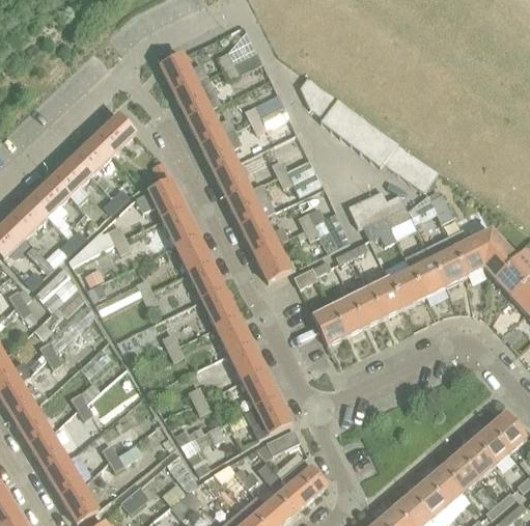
[(229,53),(219,58),(224,70),(234,64),(257,53),(247,31),(229,53)]
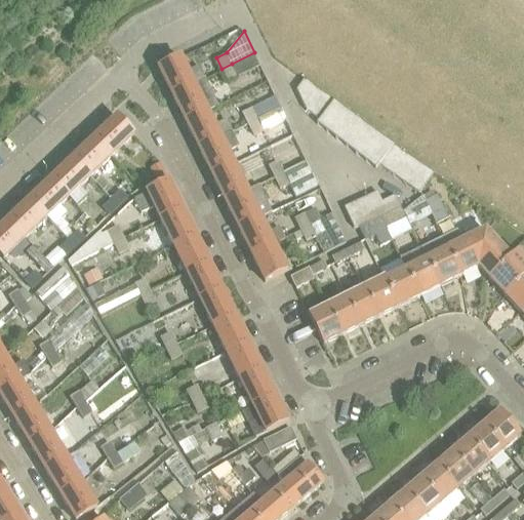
[(232,64),(222,69),(228,80),(238,75),(259,64),(254,52),(232,64)]
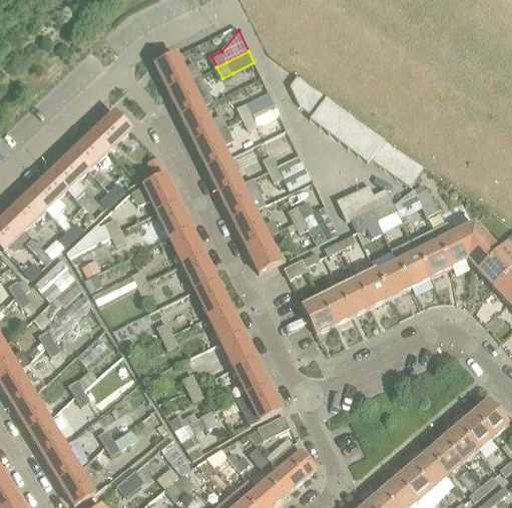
[(154,64),(168,91),(190,80),(201,75),(194,61),(183,67),(176,53),(154,64)]
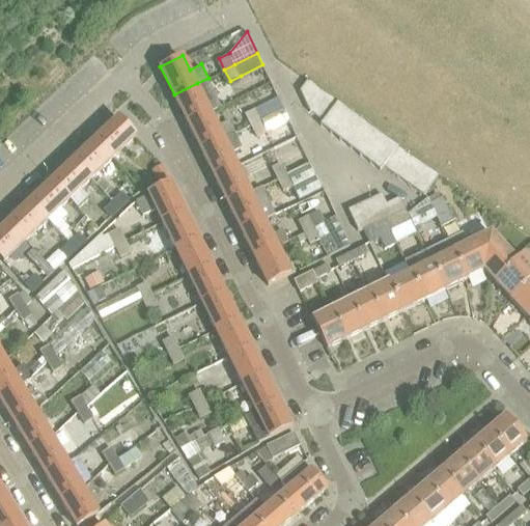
[(188,121),(211,110),(222,105),(208,78),(197,83),(174,94),(188,121)]
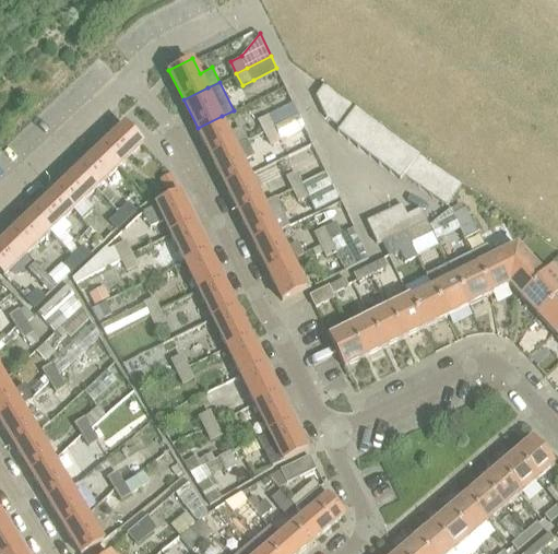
[(327,116),(330,118),(346,97),(325,82),(316,93),(327,116)]
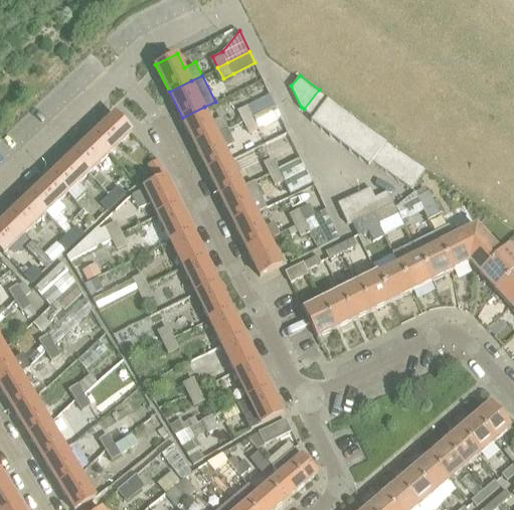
[(304,109),(314,116),(328,97),(319,90),(304,109)]
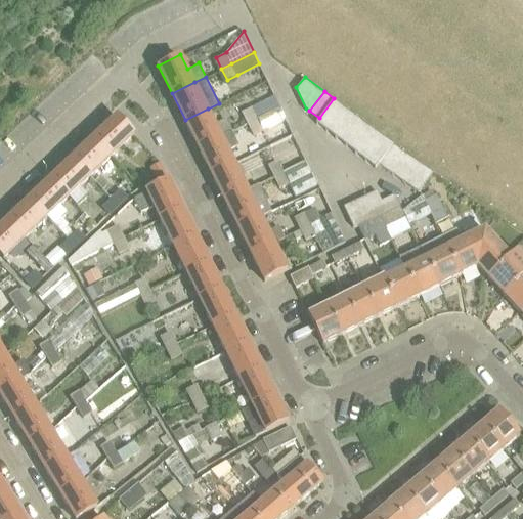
[(275,95),(253,106),(258,117),(280,106),(275,95)]
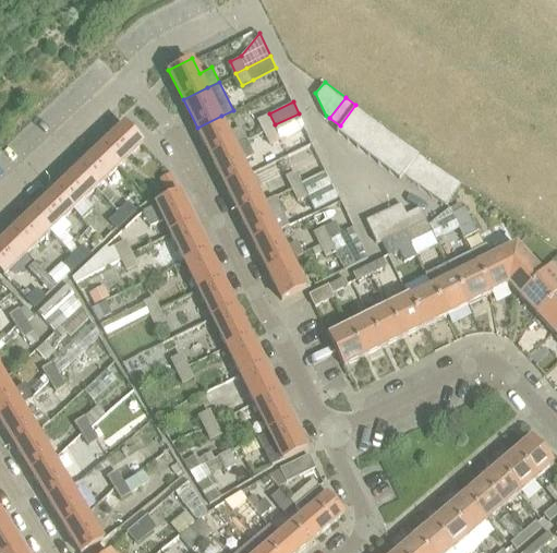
[(340,125),(337,129),(348,136),(366,112),(355,105),(340,125)]
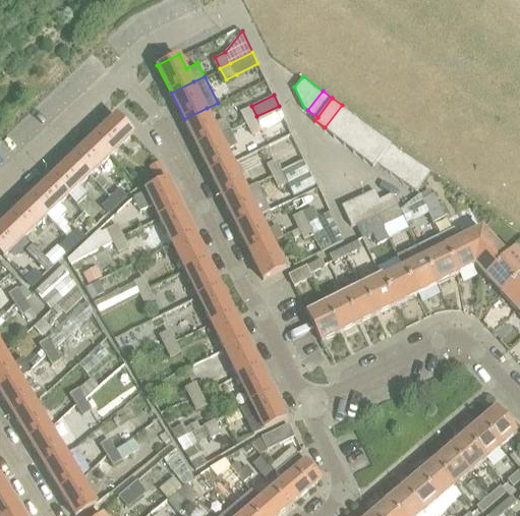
[(325,127),(334,135),(351,112),(342,105),(325,127)]
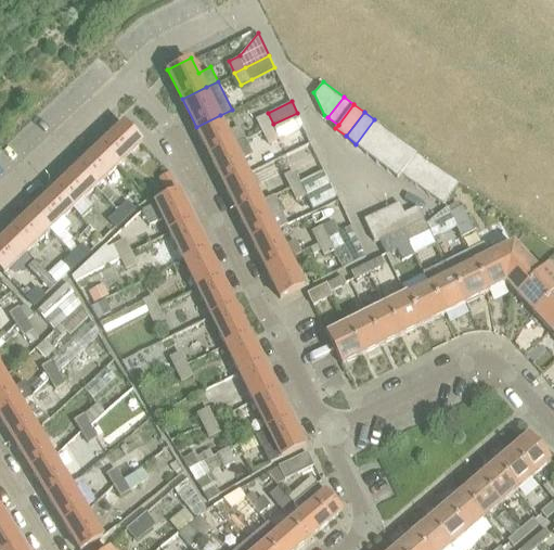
[(257,118),(262,129),(273,124),(268,113),(257,118)]
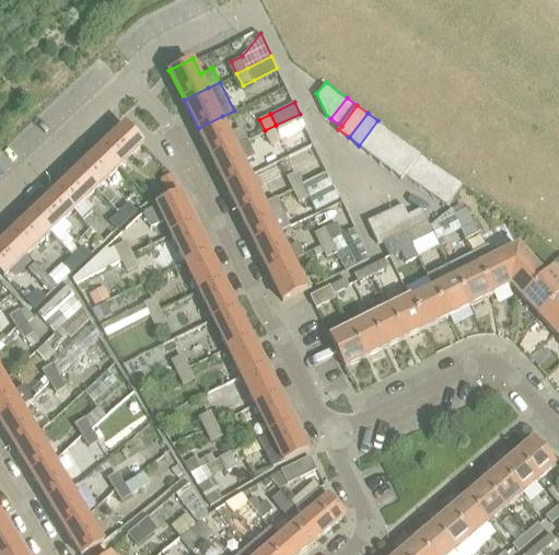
[(300,114),(276,125),(281,137),(305,125),(300,114)]
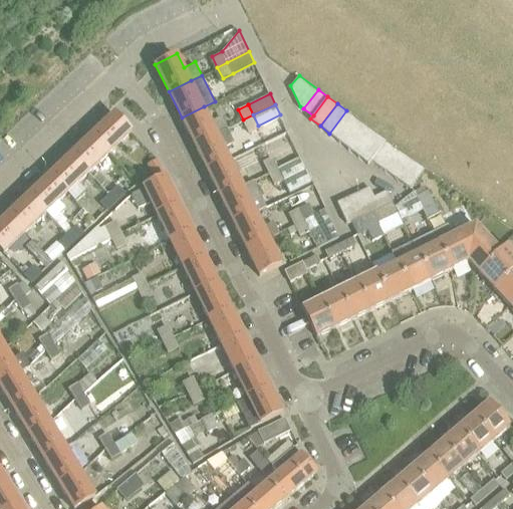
[(182,117),(195,144),(228,126),(222,116),(211,121),(204,106),(182,117)]
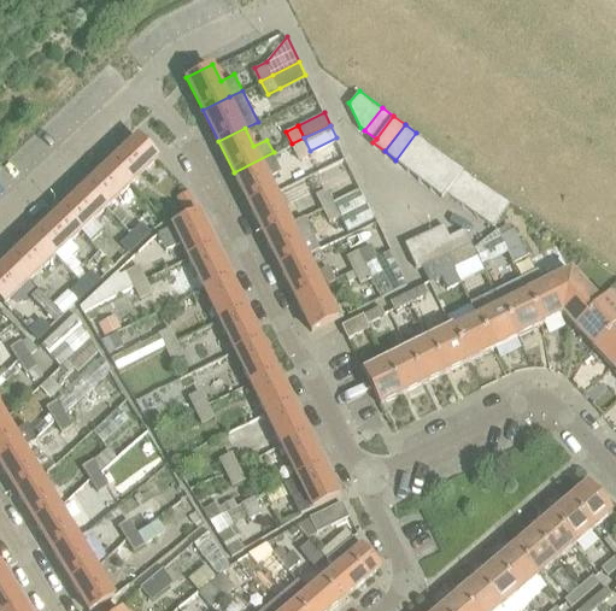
[(396,160),(408,169),(428,142),(416,133),(396,160)]
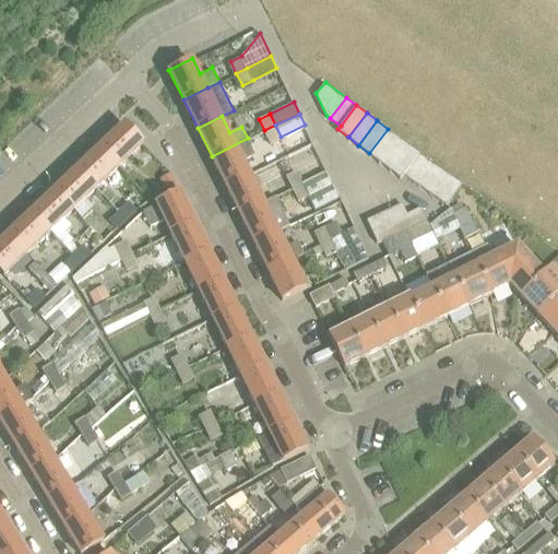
[(123,121),(101,144),(119,164),(143,142),(123,121)]
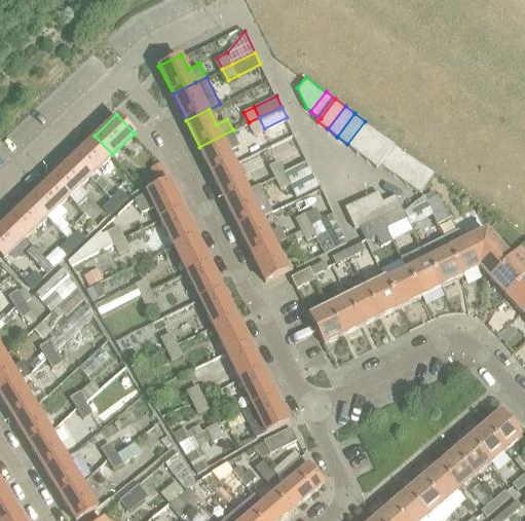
[(264,128),(259,117),(249,122),(254,134),(264,128)]
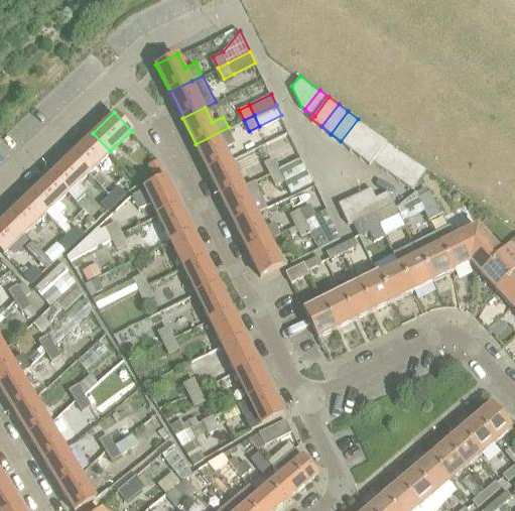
[(341,141),(350,148),(367,126),(358,119),(341,141)]
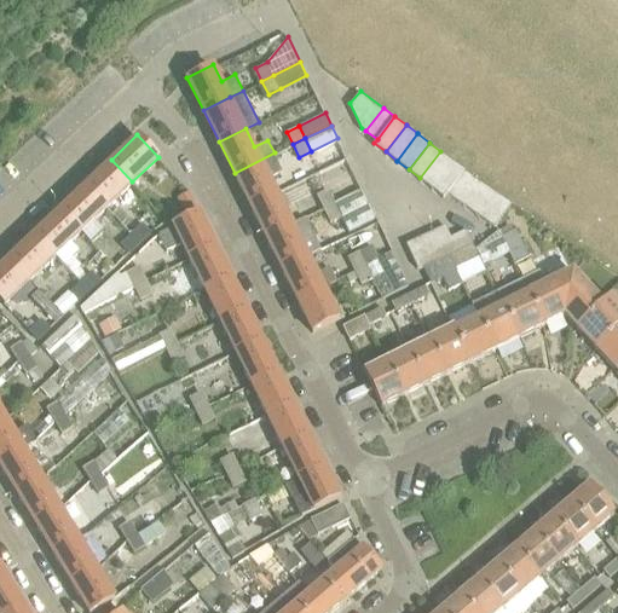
[(420,178),(432,186),(452,160),(440,151),(420,178)]
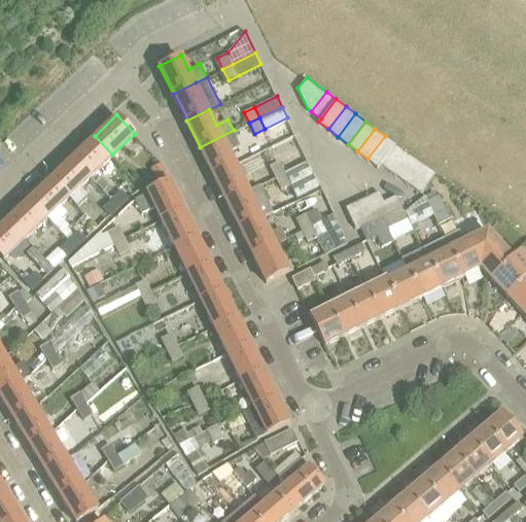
[(240,143),(234,130),(200,147),(213,174),(235,163),(229,149),(240,143)]
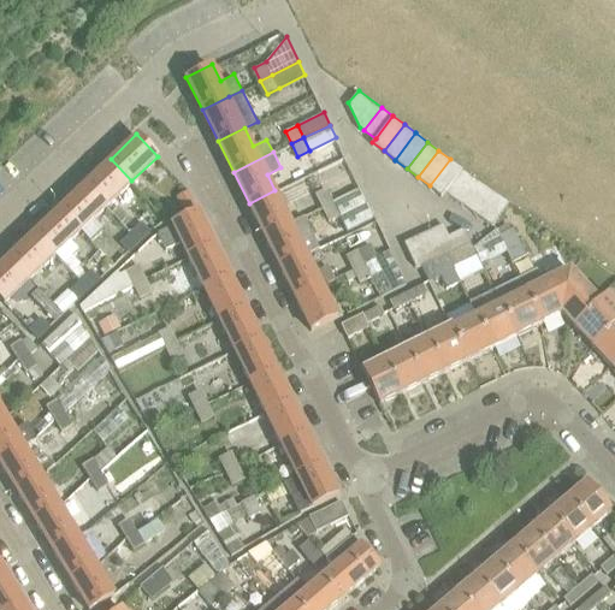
[(344,155),(319,169),(327,187),(333,200),(360,187),(344,155)]
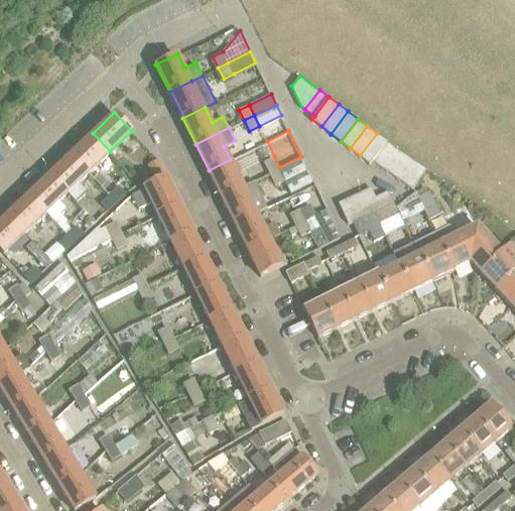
[(93,133),(72,153),(89,171),(110,151),(93,133)]
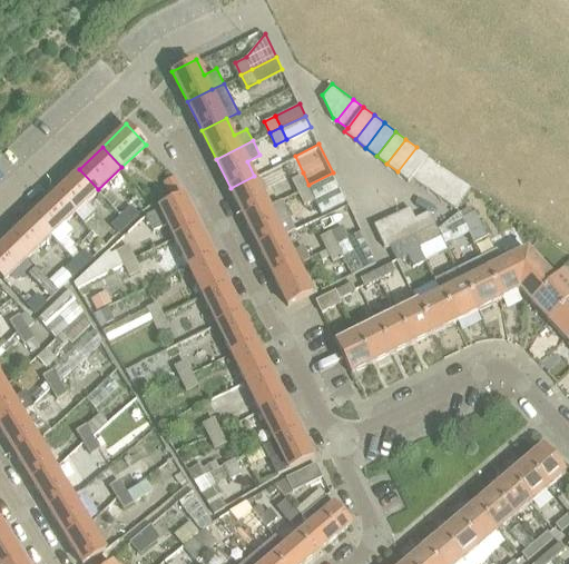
[(408,180),(411,176),(428,155),(417,147),(398,171),(408,180)]
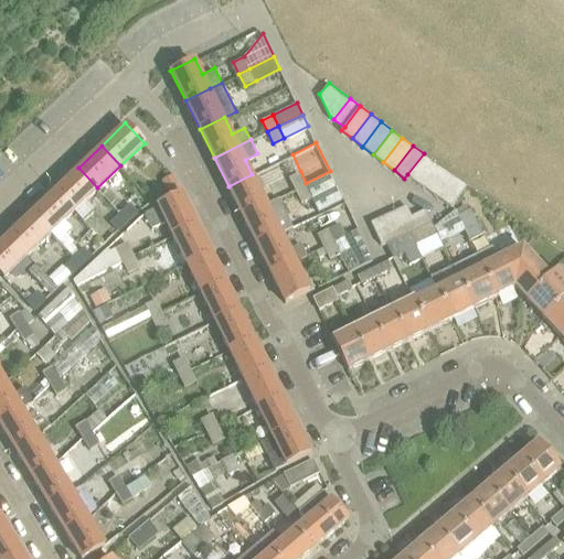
[(407,174),(419,182),(434,161),(424,153),(407,174)]
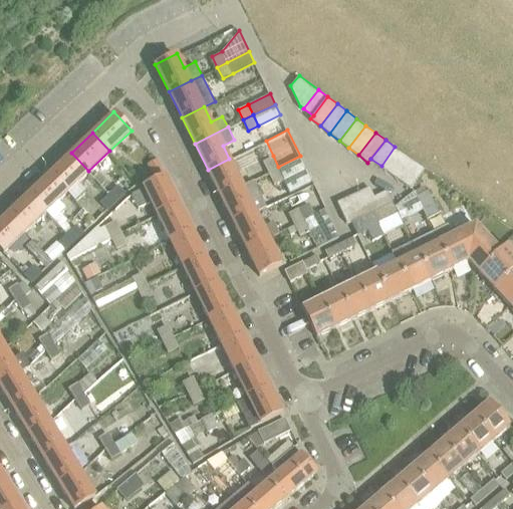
[(381,166),(396,177),(410,157),(395,147),(381,166)]
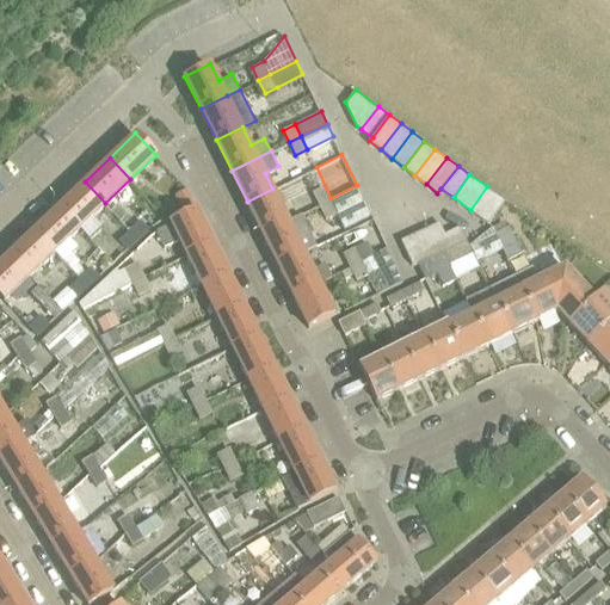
[(93,215),(105,203),(85,181),(59,205),(80,227),(78,229),(86,238),(102,223),(93,215)]
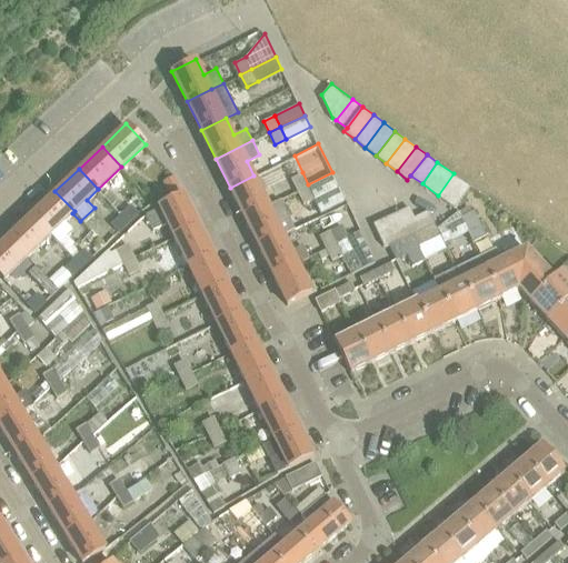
[(295,182),(298,190),(308,184),(302,172),(292,178),(295,182)]
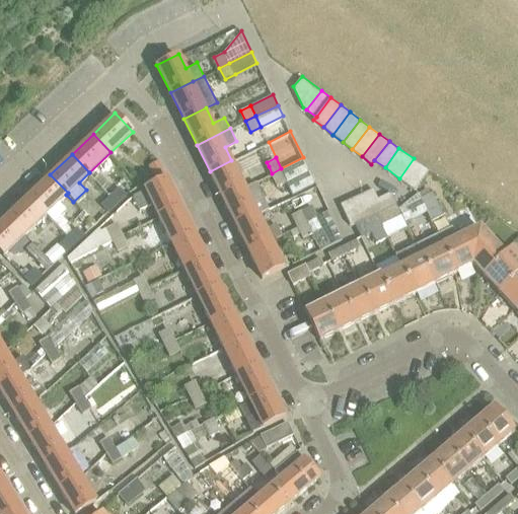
[(303,157),(281,168),(287,180),(293,192),(315,180),(307,165),(303,157)]
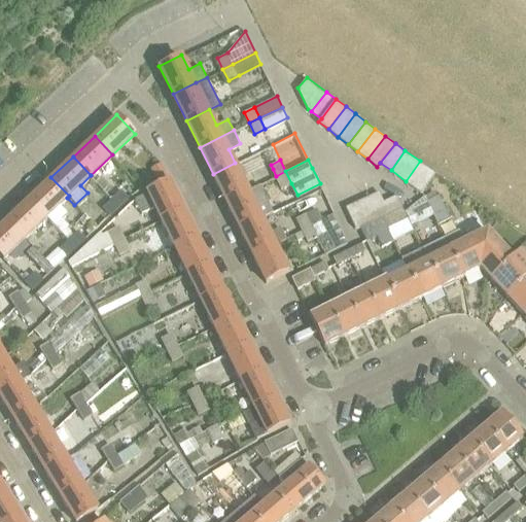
[(435,171),(420,161),(406,181),(421,192),(435,171)]
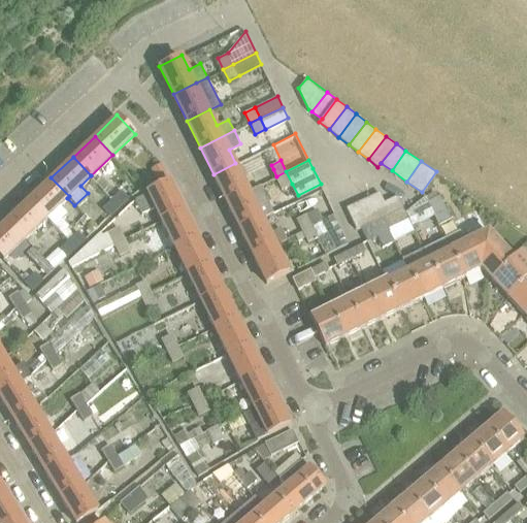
[(158,178),(167,174),(161,162),(153,167),(158,178)]
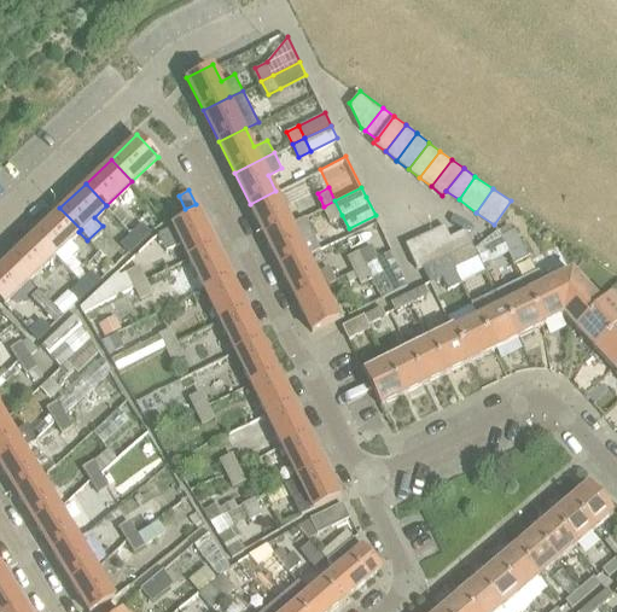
[(250,204),(266,235),(291,222),(291,221),(303,216),(300,208),(295,199),(283,204),(275,191),(250,204)]
